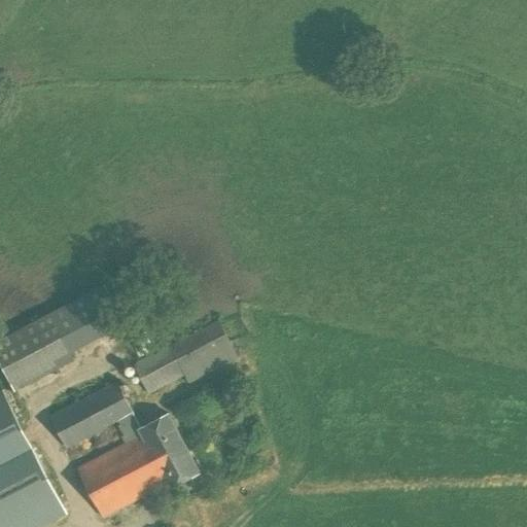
[(0,363),(14,392),(39,379),(75,360),(71,353),(126,324),(105,283),(0,338),(0,363)]
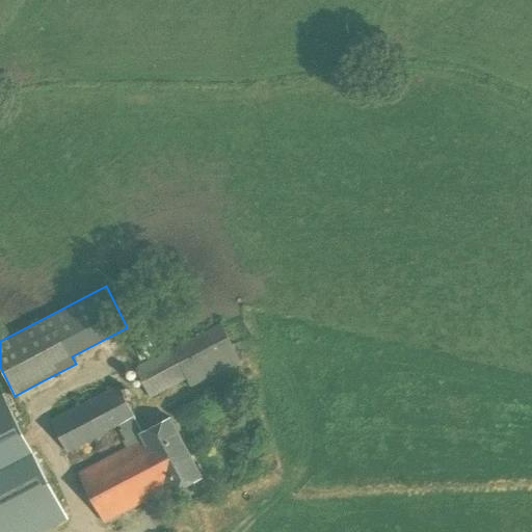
[(190,388),(241,362),(220,323),(134,368),(150,398),(186,379),(190,388)]
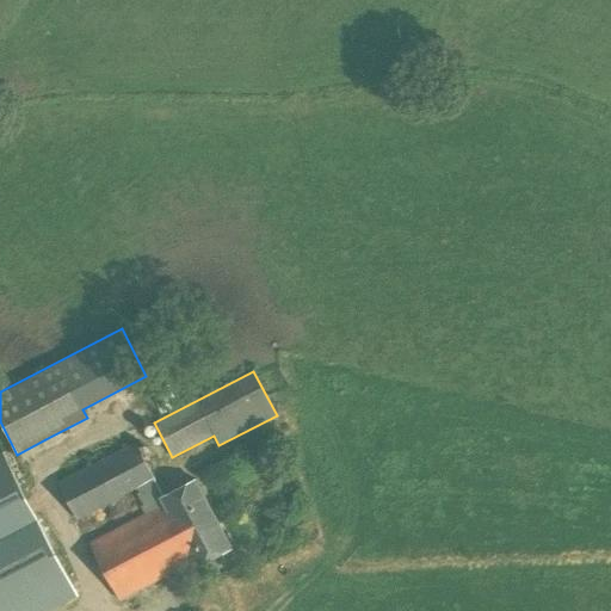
[(164,498),(154,479),(136,442),(57,482),(78,519),(135,489),(143,505),(141,506),(146,516),(91,544),(119,599),(195,560),(197,565),(230,548),(196,481),(164,498)]
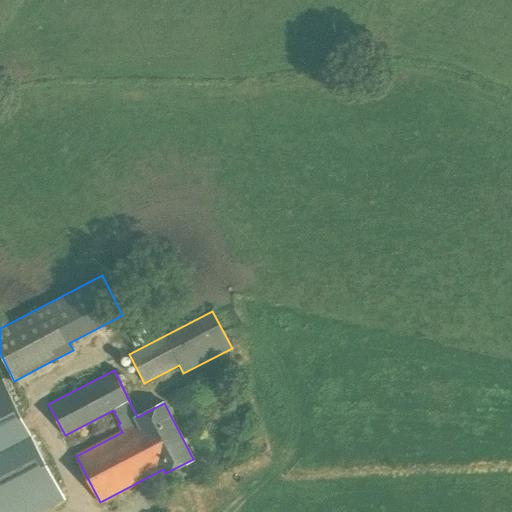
[(0,511),(40,511),(66,499),(49,469),(30,433),(31,433),(2,378),(0,379),(0,511)]
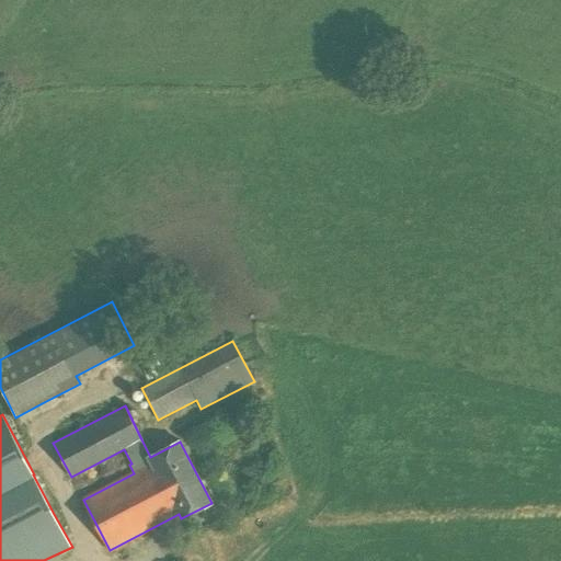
[(178,560),(176,549),(162,551),(162,560),(178,560)]
